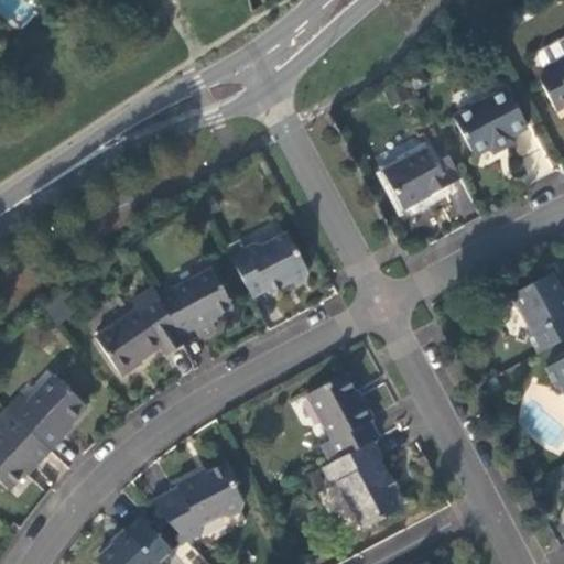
[(538,58),(543,68),(563,56),(563,39),(540,52),(538,58)]
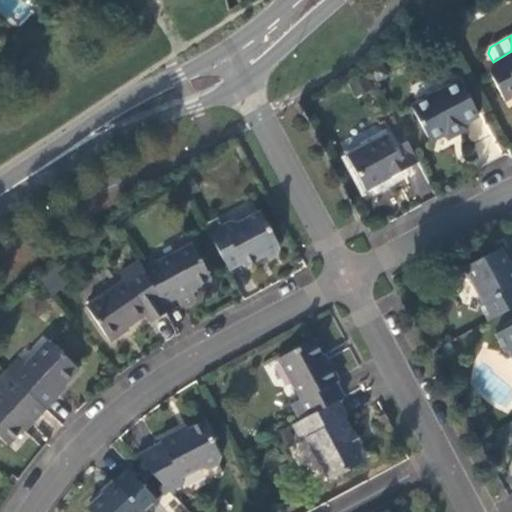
[(511,51),(493,62),(489,72),(505,101),(511,97),(511,51)]
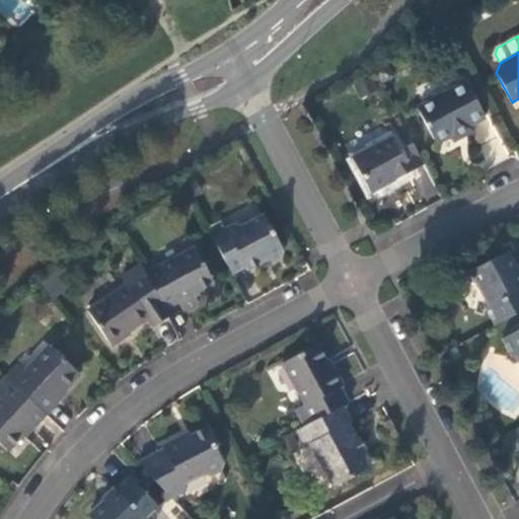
[(417,108),(436,144),(451,135),(454,140),(471,130),(469,126),(486,118),(466,82),(417,108)]
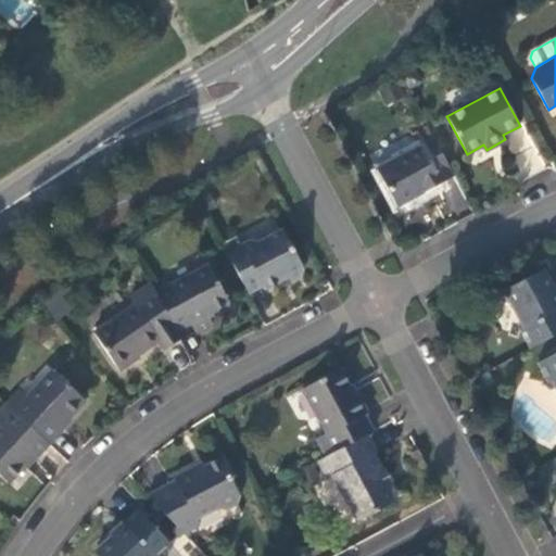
[(436,175),(450,167),(434,139),(377,169),(396,206),(440,184),(436,175)]
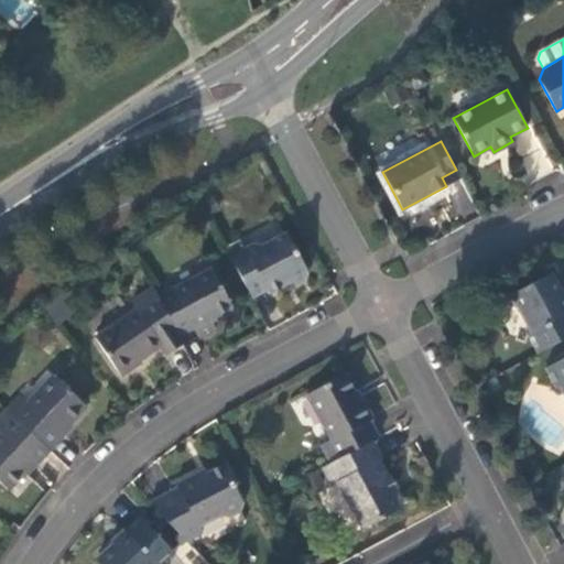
[(461,179),(456,170),(442,177),(446,186),(461,179)]
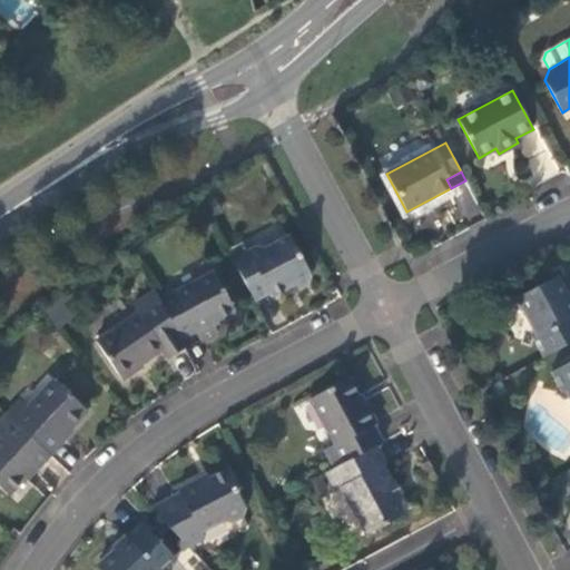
[(233,258),(255,301),(269,293),(272,296),(294,285),(301,287),(310,283),(311,276),(290,235),(265,248),(257,245),(233,258)]
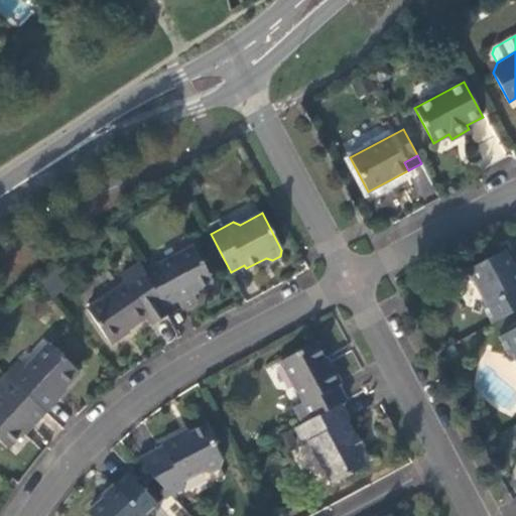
[(194,245),(145,271),(164,307),(177,300),(181,308),(198,300),(192,292),(213,281),(194,245)]
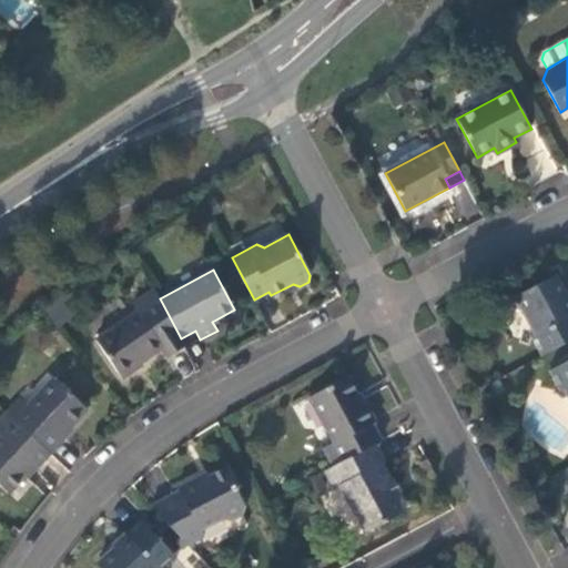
[(541,356),(567,341),(567,301),(555,275),(516,296),(535,334),(530,336),(541,356)]
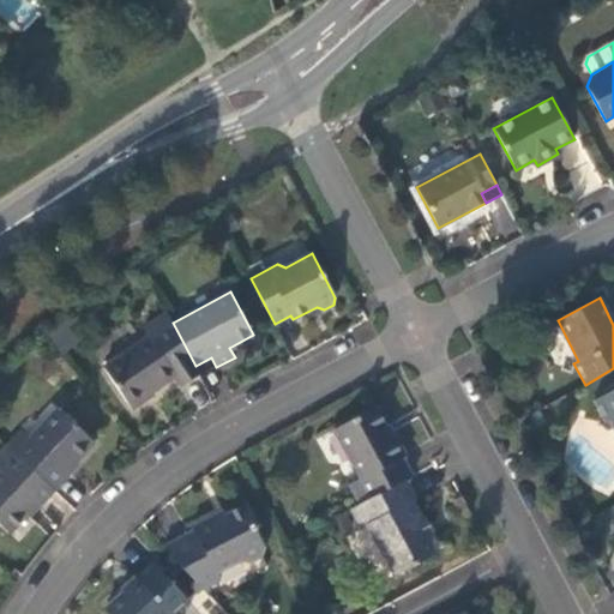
[(196,366),(173,323),(167,313),(144,329),(149,337),(104,367),(133,409),(148,399),(146,397),(176,377),(184,386),(200,374),(196,366)]
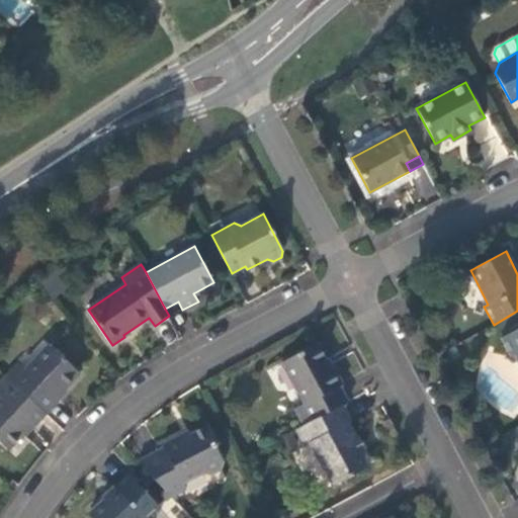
[(46,279),(40,283),(54,298),(66,289),(53,273),(46,279)]
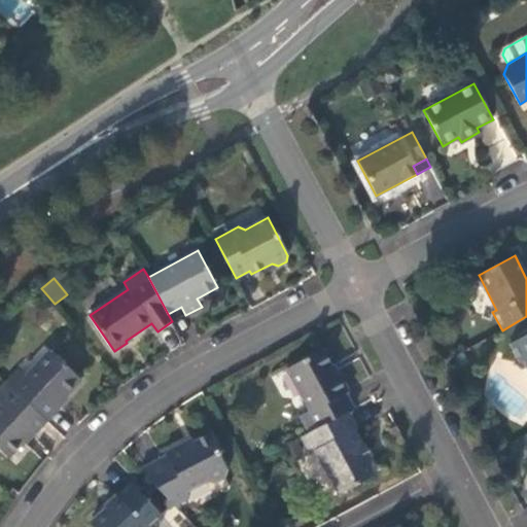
[(526,335),(510,344),(520,363),(524,360),(526,365),(526,335)]
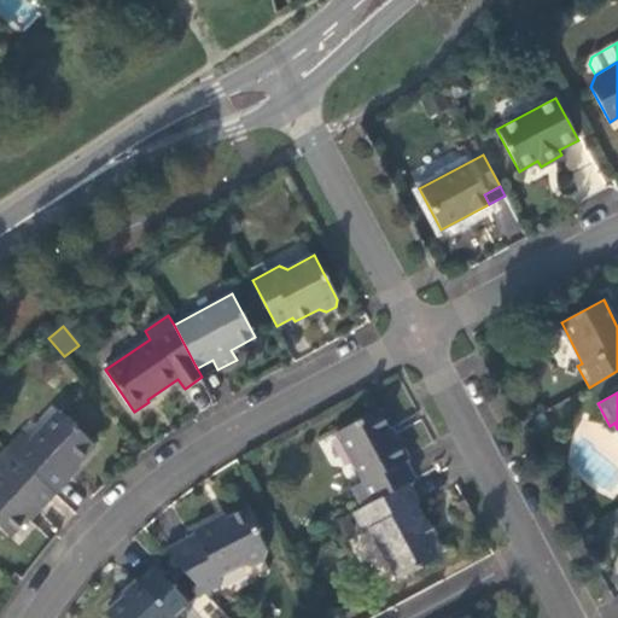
[(351,488),(362,507),(408,483),(415,479),(406,461),(409,459),(398,438),(395,439),(379,409),(337,432),(363,482),(351,488)]
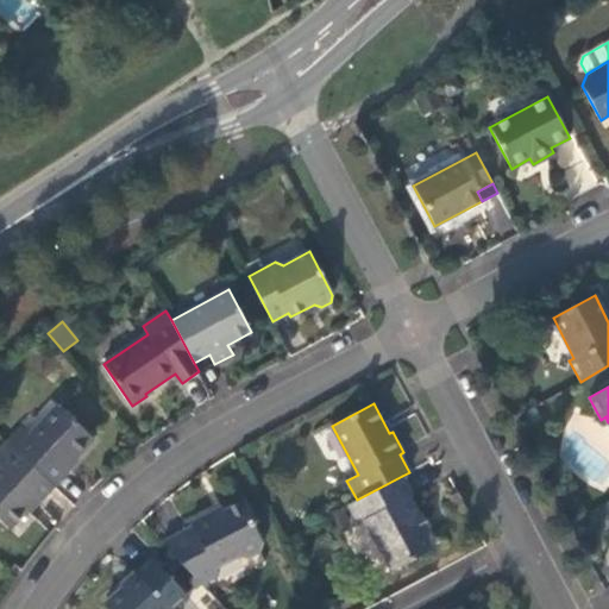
[(23,429),(8,444),(54,487),(68,471),(66,469),(94,439),(58,406),(30,435),(23,429)]
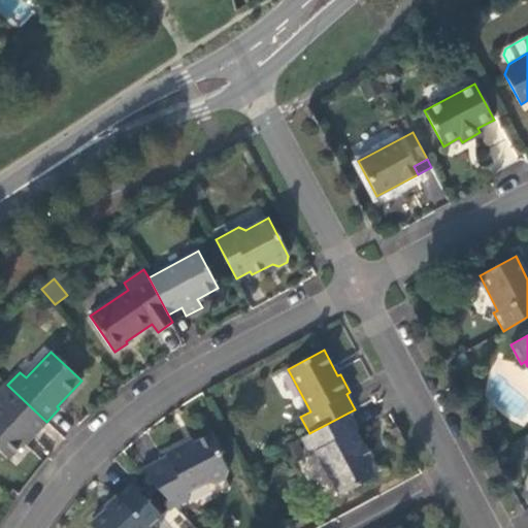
[(46,422),(7,385),(0,392),(0,401),(2,404),(0,405),(0,451),(8,459),(33,432),(34,434),(46,422)]
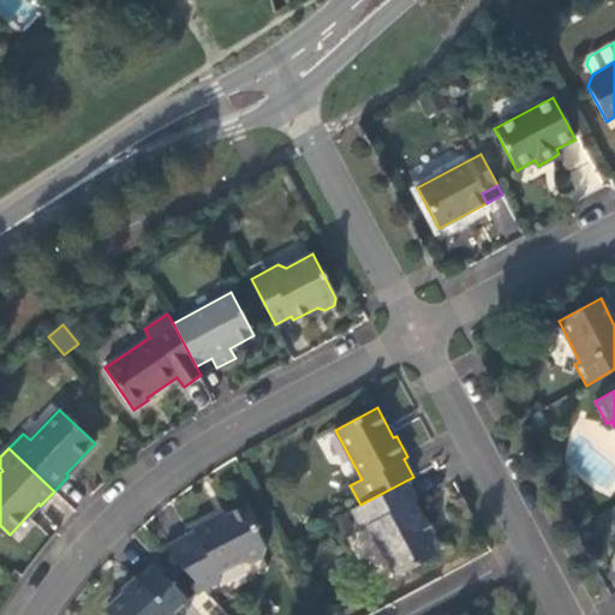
[(406,481),(360,505),(351,511),(360,529),(368,526),(395,577),(437,554),(419,521),(423,520),(415,502),(417,501),(406,481)]
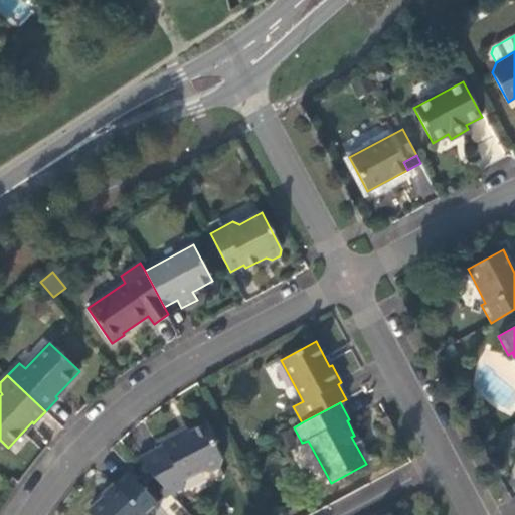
[(162,445),(137,459),(170,495),(186,486),(183,480),(202,470),(208,472),(220,465),(222,459),(215,446),(216,441),(207,421),(180,436),(178,433),(161,442),(162,445)]
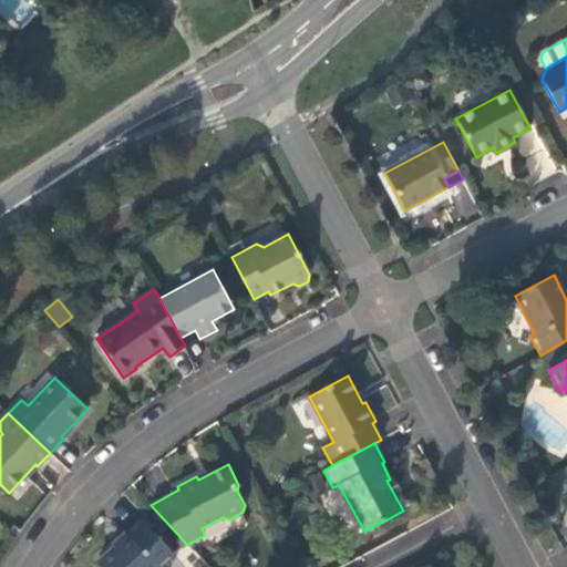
[(165,566),(176,557),(143,519),(96,562),(101,566),(165,566)]
